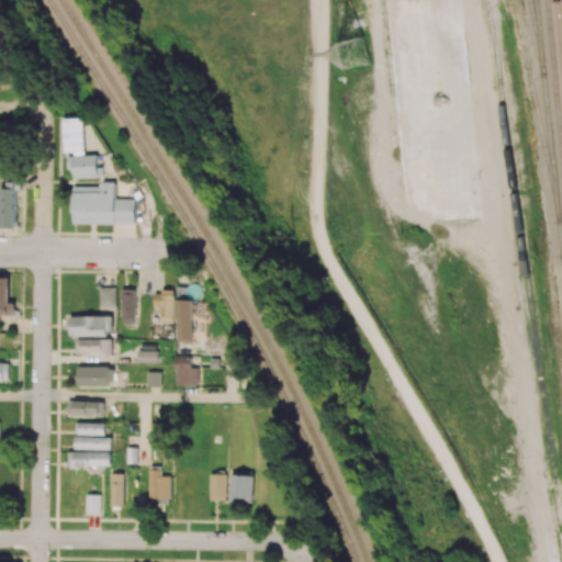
[(85,117),(64,119),(64,155),(70,155),(71,178),(104,177),(104,167),(100,167),(99,155),(85,155),(85,117)]
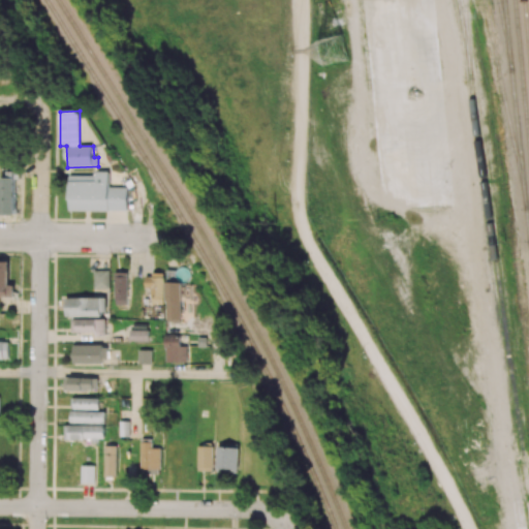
[(128,211),(128,187),(111,188),(111,172),(96,172),(96,176),(69,176),(70,211),(128,211)]
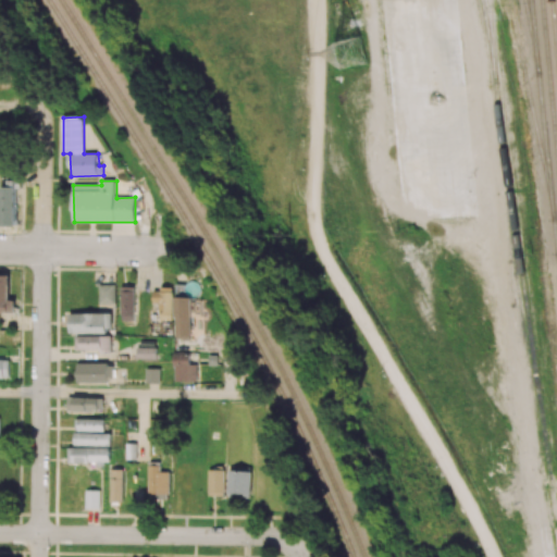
[(1,226),(16,226),(16,184),(1,184),(1,226)]
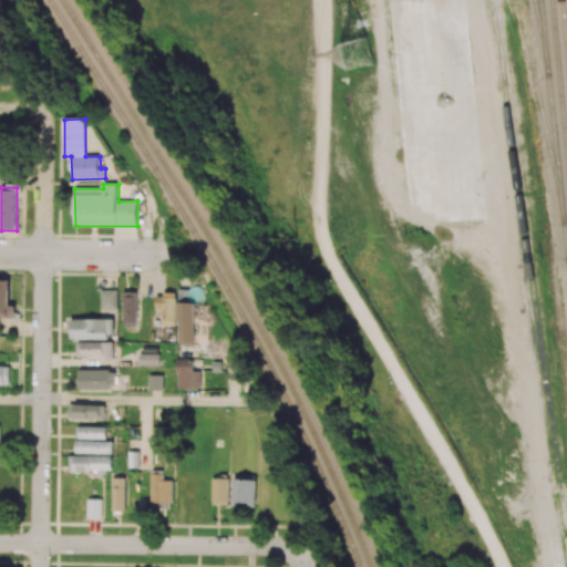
[(9,306),(9,280),(0,279),(0,318),(16,318),(14,306),(9,306)]
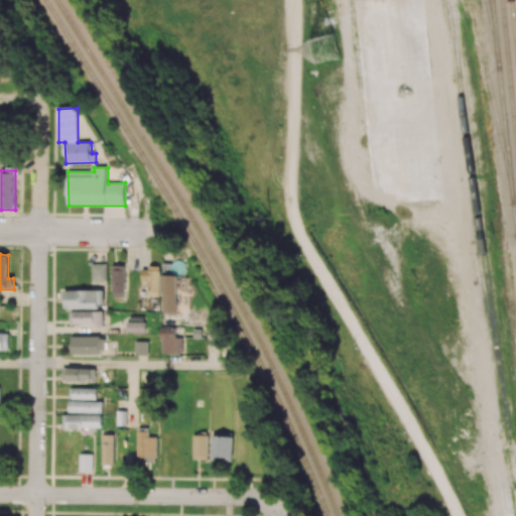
[(107,282),(107,264),(92,263),(92,282),(107,282)]
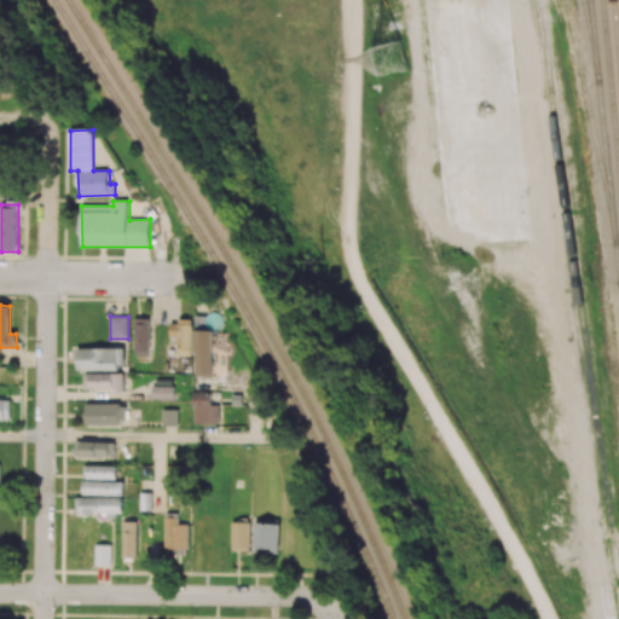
[(150,318),(134,318),(134,357),(149,357),(150,318)]
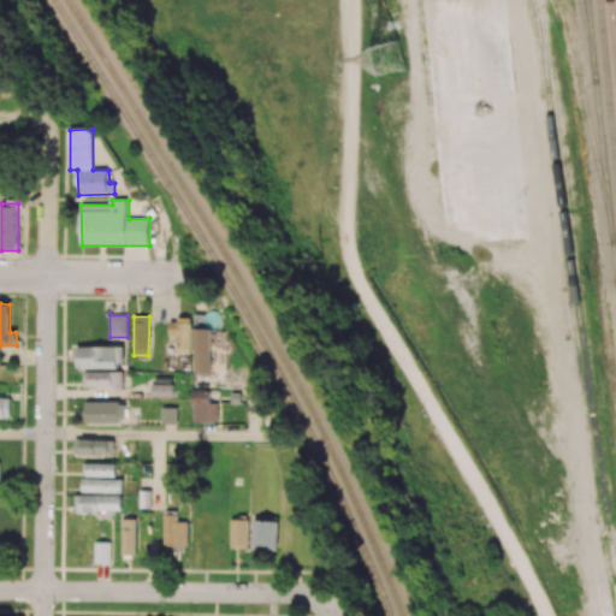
[(189,347),(190,320),(170,319),(169,337),(176,337),(176,345),(189,347)]
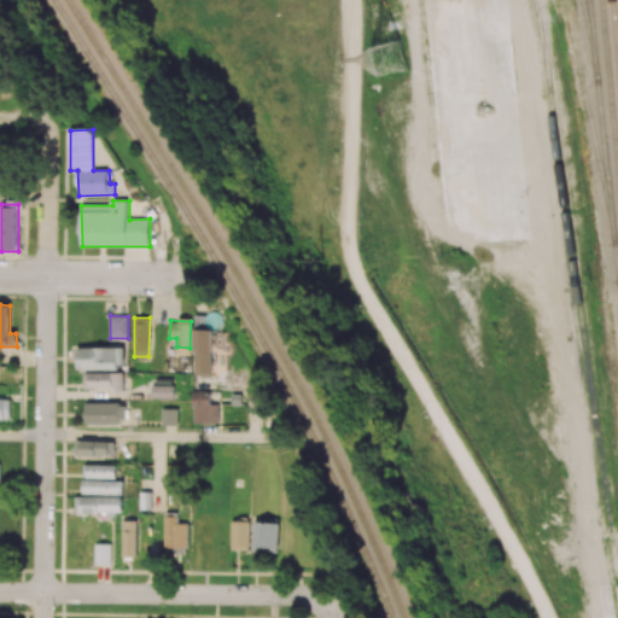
[(213,330),(196,330),(194,374),(213,375),(213,330)]
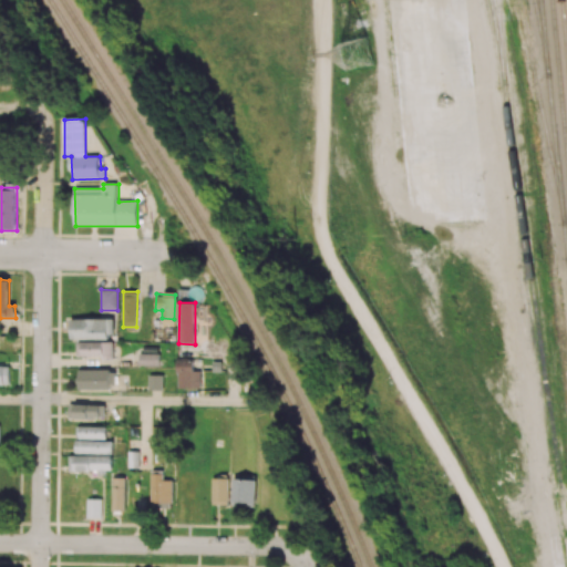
[(114,339),(114,318),(70,319),(71,339),(114,339)]
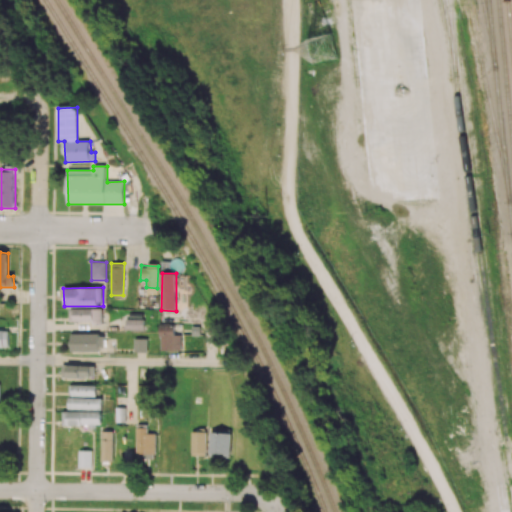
[(70,308),(70,322),(102,322),(103,309),(70,308)]
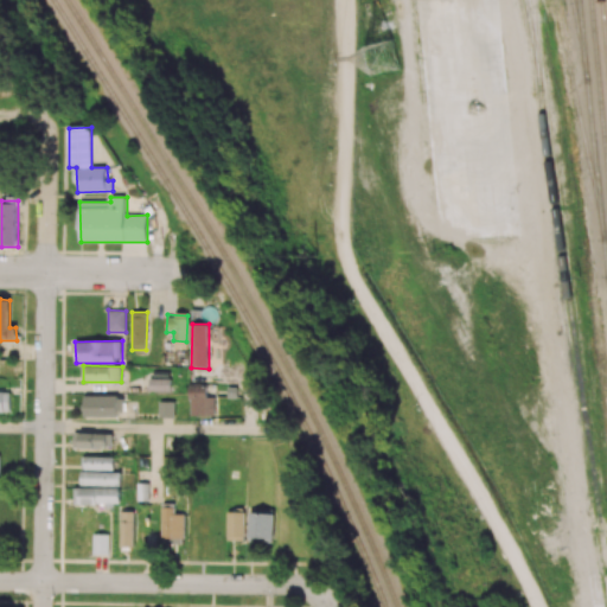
[(171,379),(149,378),(149,391),(171,393),(171,379)]
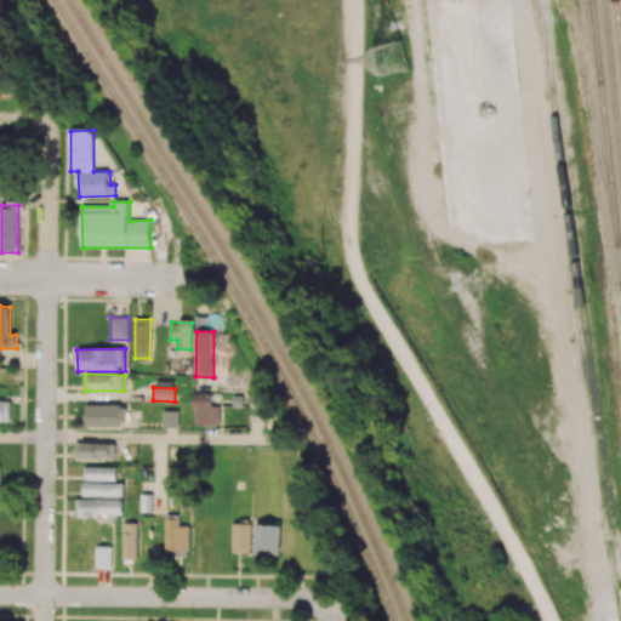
[(195,425),(221,425),(221,406),(212,408),(212,396),(195,396),(195,425)]
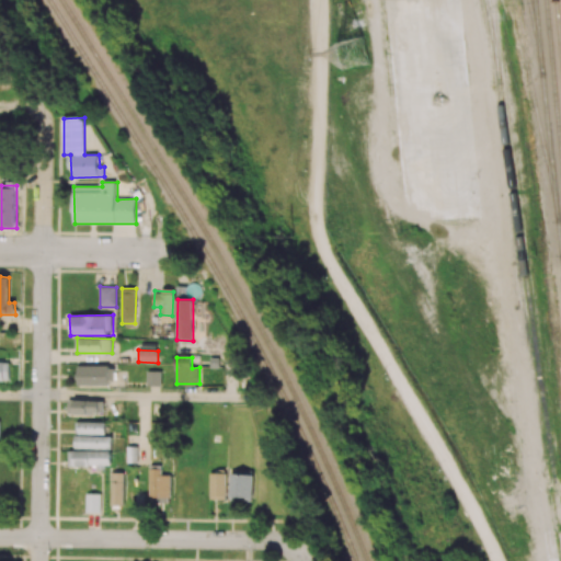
[(10,362),(0,361),(0,380),(10,381),(10,362)]
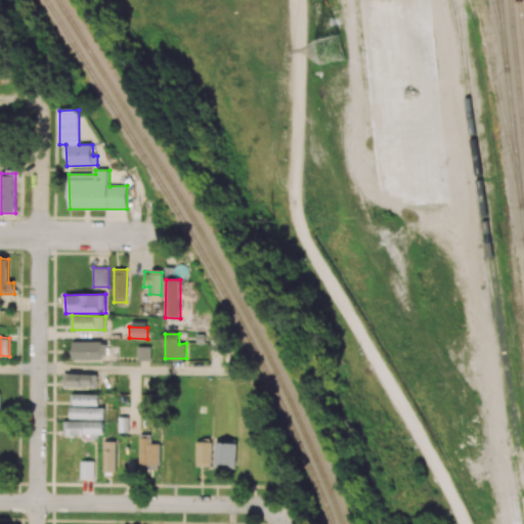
[(73,342),(73,360),(104,360),(104,342),(73,342)]
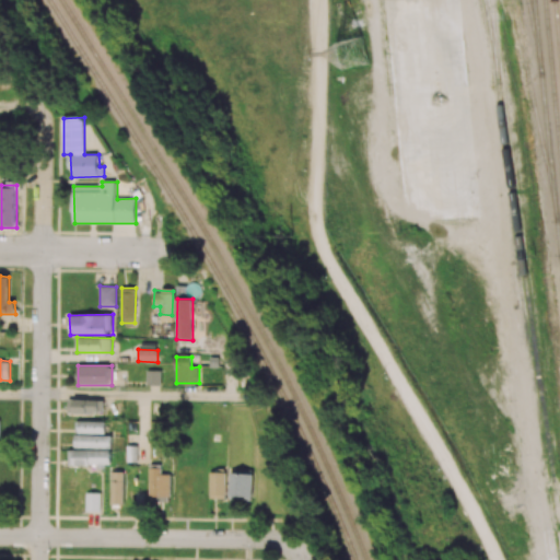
[(161,386),(162,371),(148,371),(147,386),(161,386)]
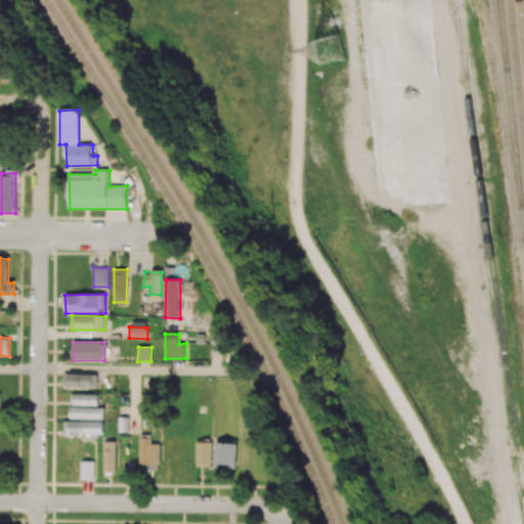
[(97,387),(97,375),(64,374),(64,387),(97,387)]
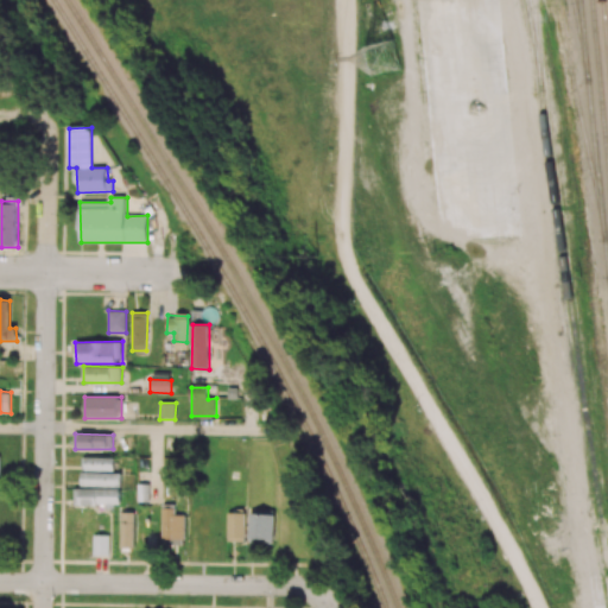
[(86,472),(114,472),(114,457),(86,457),(86,472)]
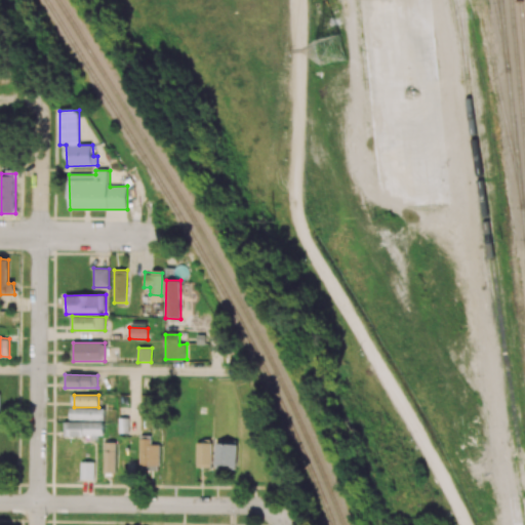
[(105,420),(105,409),(70,408),(70,419),(105,420)]
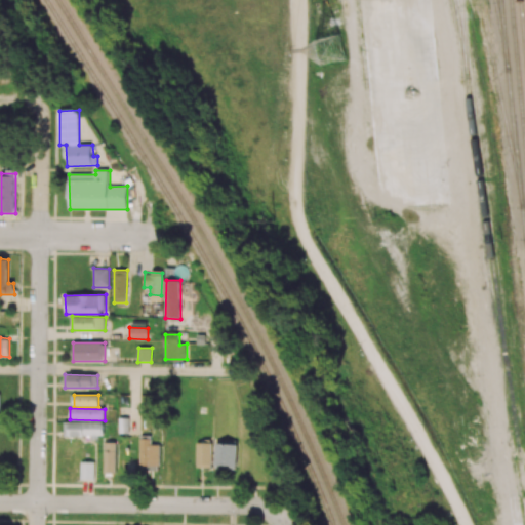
[(129,418),(119,418),(119,433),(128,434),(129,418)]
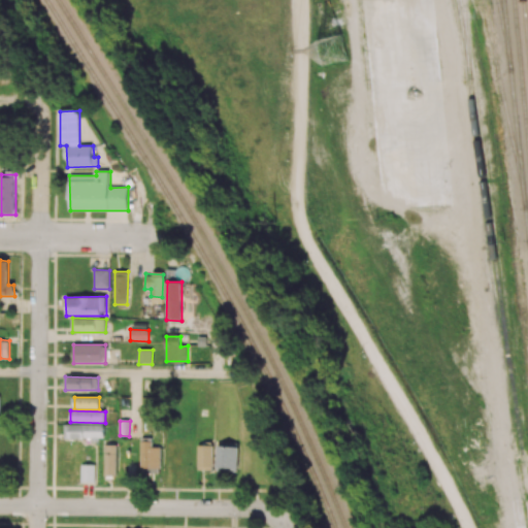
[(105,424),(69,424),(69,439),(104,440),(105,424)]
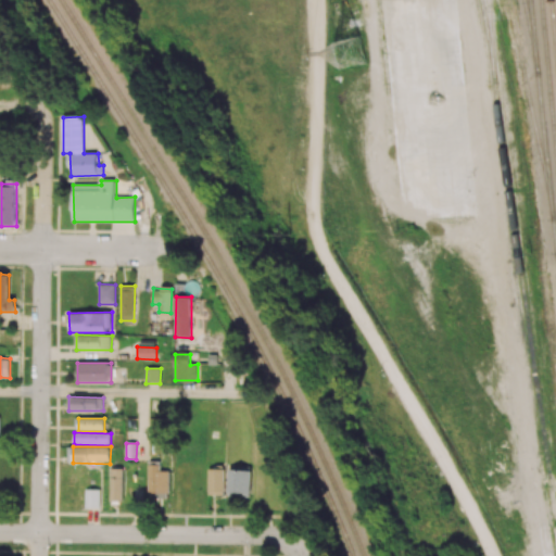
[(148,496),(169,496),(169,471),(160,471),(160,464),(149,463),(148,496)]
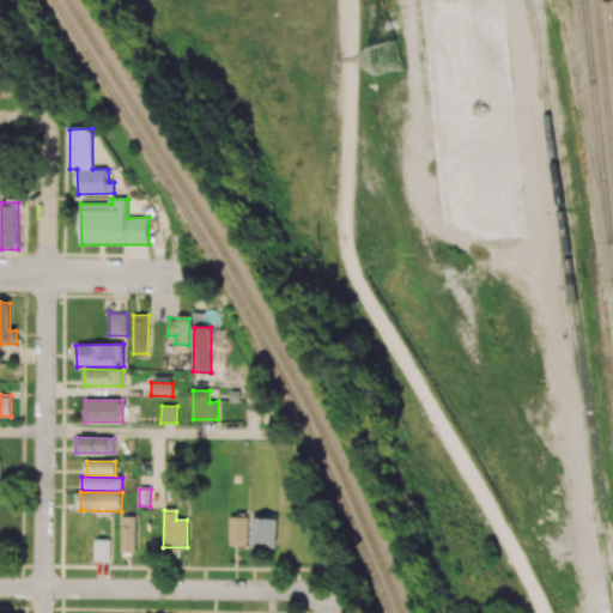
[(121,552),(135,553),(137,517),(122,517),(121,552)]
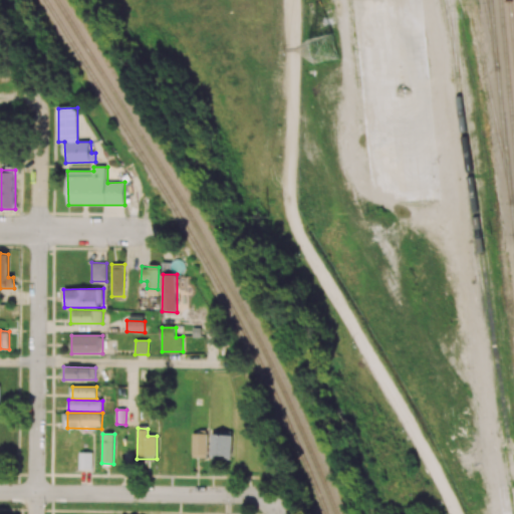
[(192,435),(194,459),(209,459),(208,434),(192,435)]
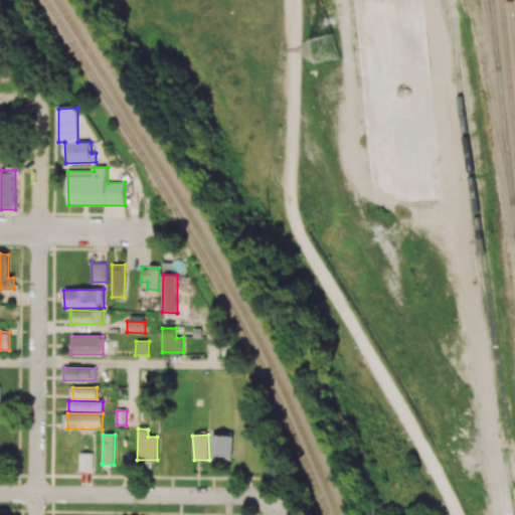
[(233,460),(232,436),(210,436),(211,460),(233,460)]
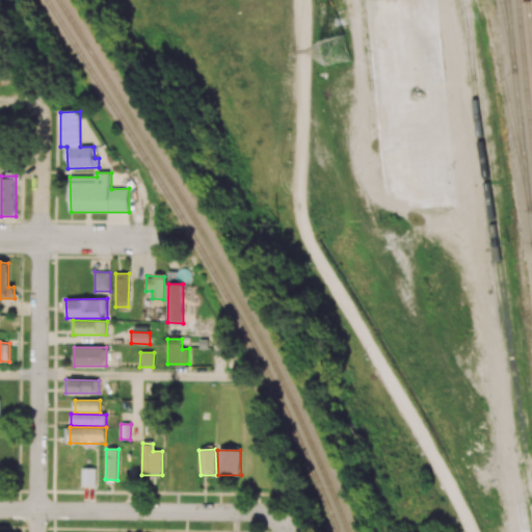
[(81,486),(97,486),(97,469),(82,469),(81,486)]
